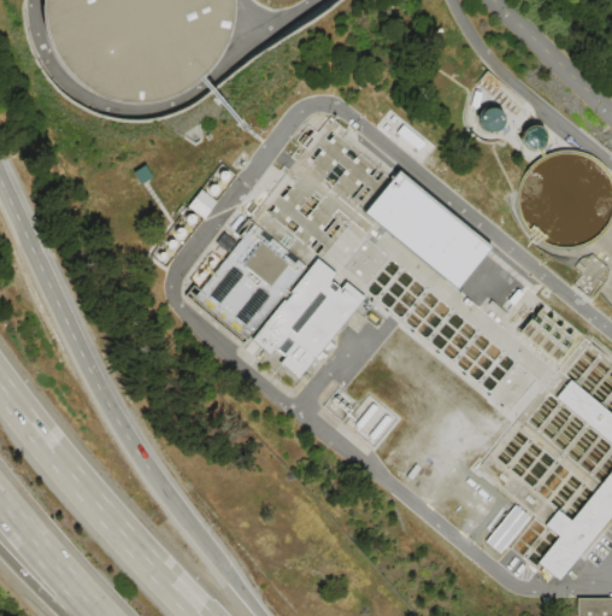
[(77,80),(56,54),(45,23),(43,0),(233,0),(234,4),(229,34),(216,60),(201,76),(195,82),(169,97),(139,101),(106,95),(77,80)]
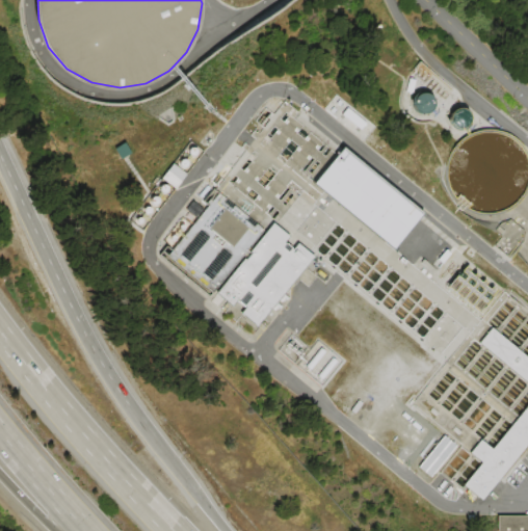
[(419,109),(417,107),(415,104),(415,100),(416,97),(419,94),(421,93),(425,91),(428,91),(431,94),(433,96),(434,99),(436,102),(434,105),(433,108),(431,110),(428,111),(425,112),(421,111),(419,109)]
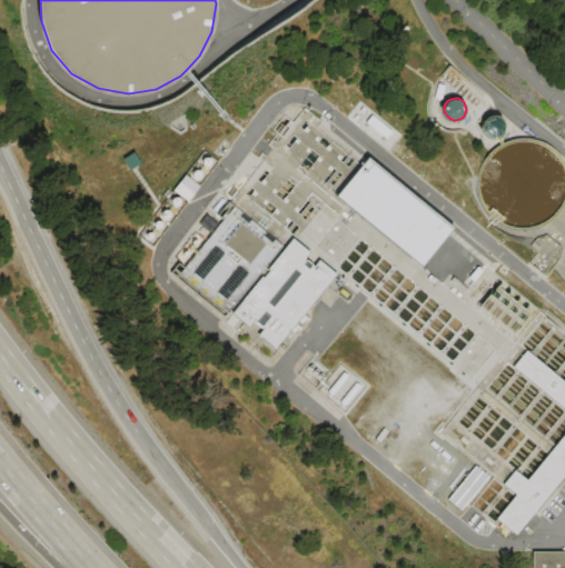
[(180,271),(222,220),(216,215),(227,201),(233,207),(245,192),(231,181),(254,155),(263,161),(280,141),(271,135),(291,110),(296,115),(301,108),(317,120),(313,125),(359,162),(296,241),(308,251),(301,258),(311,266),(317,260),(338,277),(330,287),(339,295),(330,306),(318,296),(275,349),(180,271)]
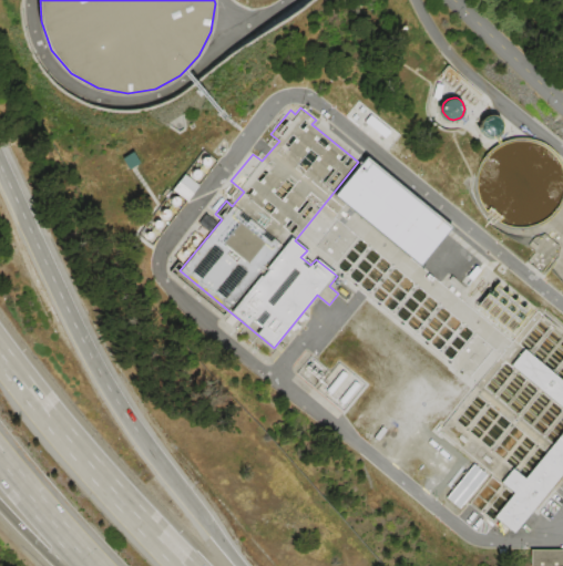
[(368,155),(336,194),(420,263),(451,225),(368,155)]
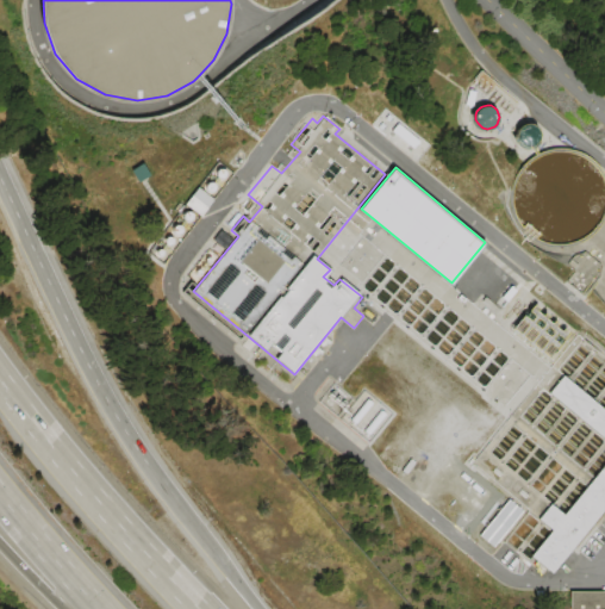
[(513,334),(553,358),(569,330),(530,305),(513,334)]
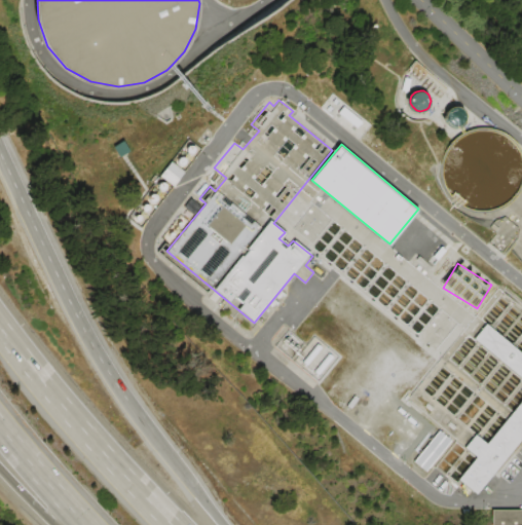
[(460,478),(477,458),(463,447),(475,434),(488,445),(521,404),(521,377),(474,337),(486,322),(521,351),(521,442),(479,493),(460,478)]
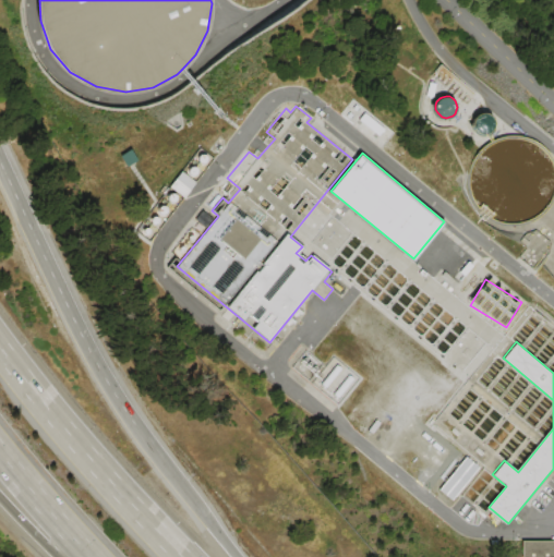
[(481,465),(468,456),(442,488),(455,499),(481,465)]
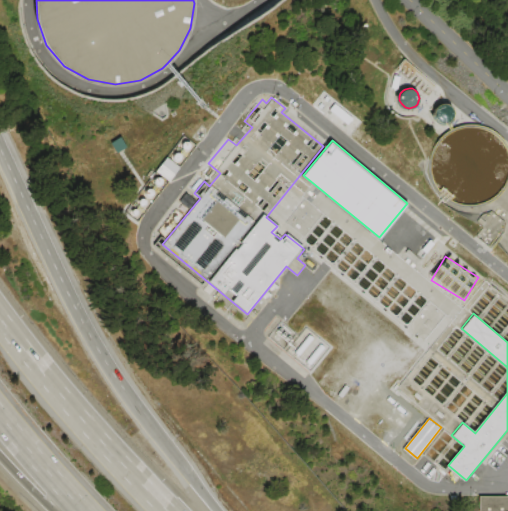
[(480,510),(480,497),(507,496),(507,510),(480,510)]
